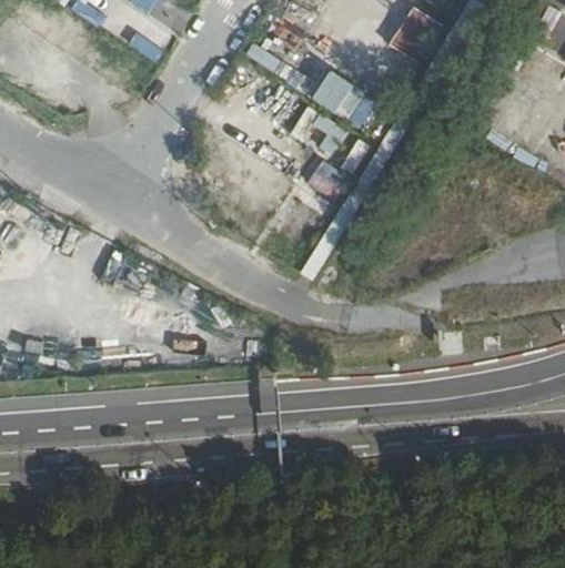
[(82,0),(77,0),(72,9),(100,28),(107,17),(82,0)]
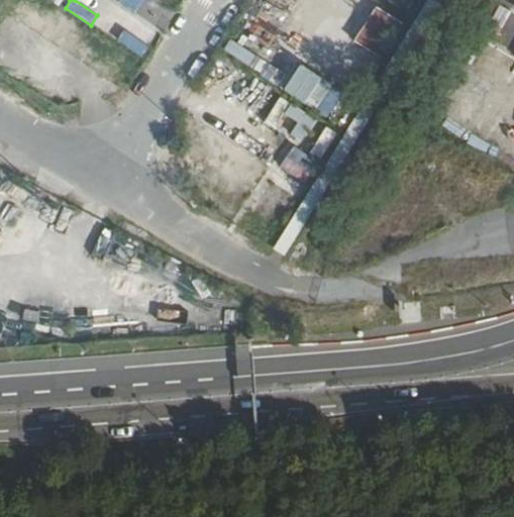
[(351,60),(367,35),(358,30),(344,55),(351,60)]
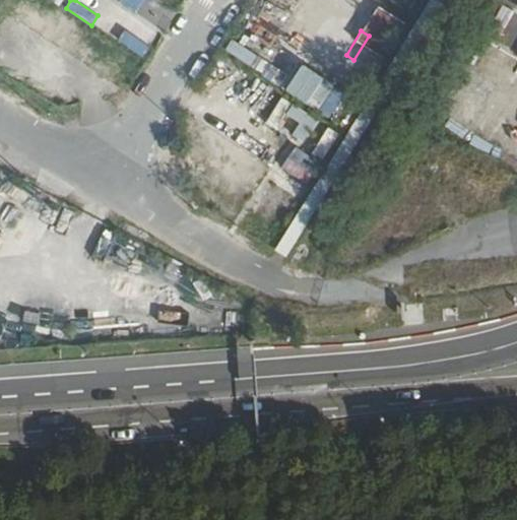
[(232,38),(224,49),(271,80),(278,69),(232,38)]
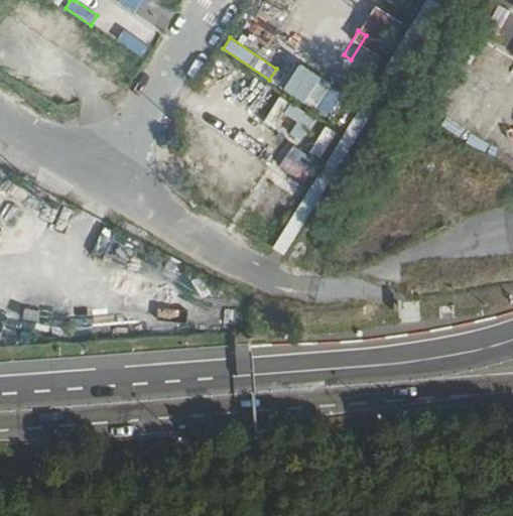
[(493,73),(505,56),(492,46),(480,63),(493,73)]
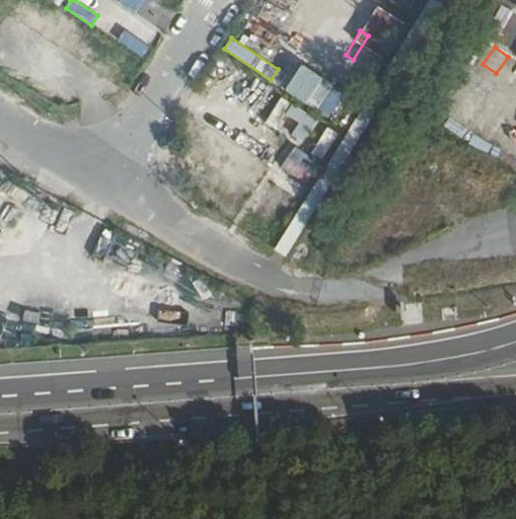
[(283,90),(329,117),(345,90),(298,63),(283,90)]
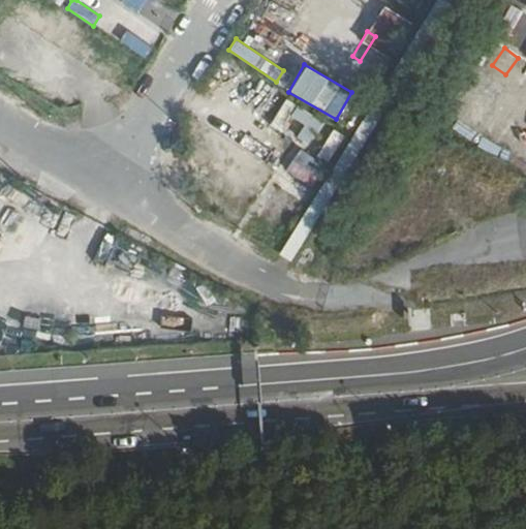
[(312,145),(325,120),(285,99),(273,124),(312,145)]
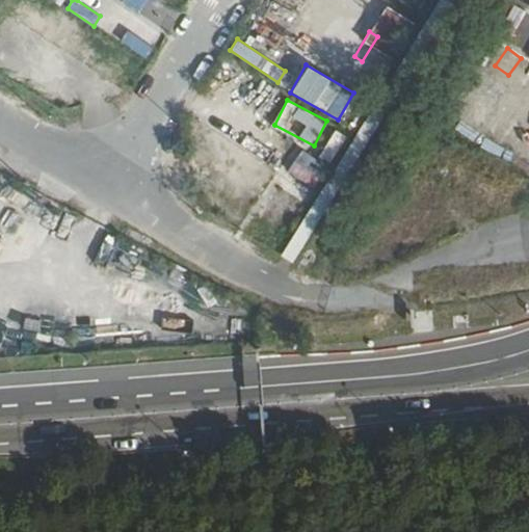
[(295,234),(323,161),(293,150),(264,222),(295,234)]
